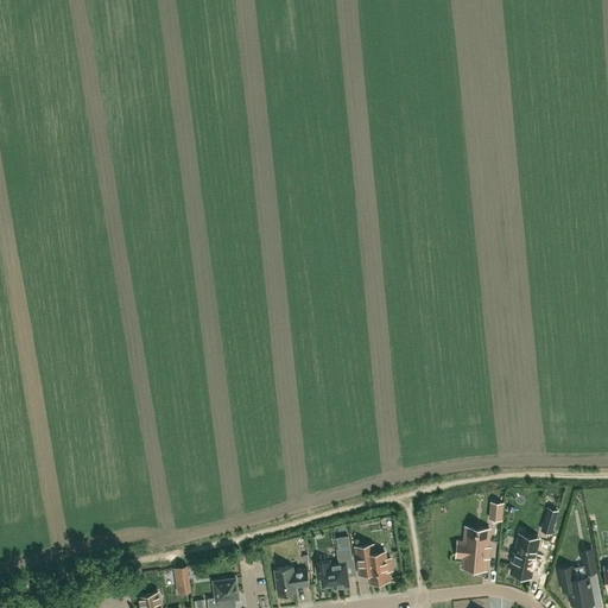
[(492,501),(491,518),(501,519),(502,502),(492,501)]
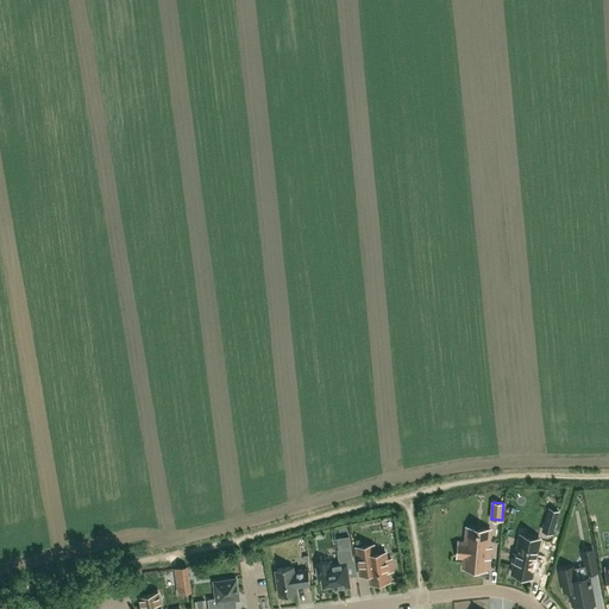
[(550,509),(546,521),(544,531),(552,533),(554,525),(558,512),(550,509)]
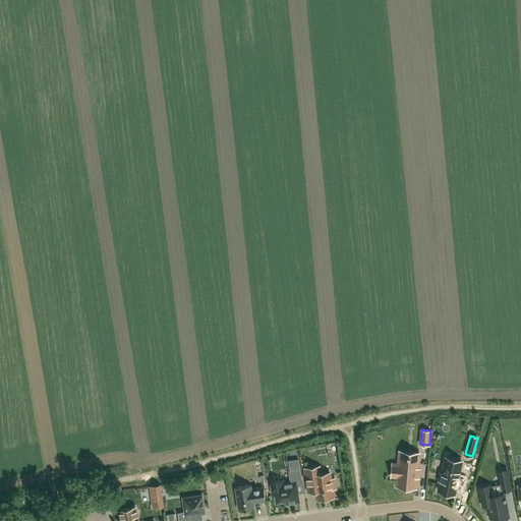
[(399,456),(398,465),(392,464),(391,476),(397,476),(396,485),(416,487),(417,477),(418,477),(419,469),(418,468),(419,458),(410,457),(410,455),(407,455),(407,456),(399,456)]
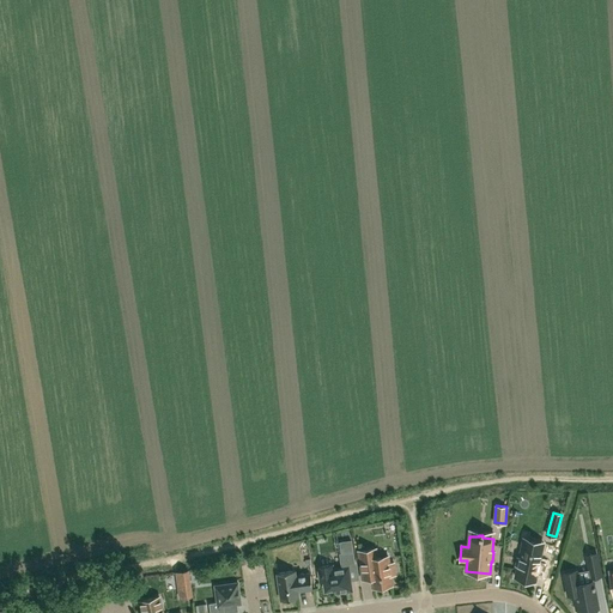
[(539,541),(528,539),(526,548),(522,547),(520,558),(517,557),(516,565),(517,566),(515,576),(535,581),(541,552),(536,551),(539,541)]
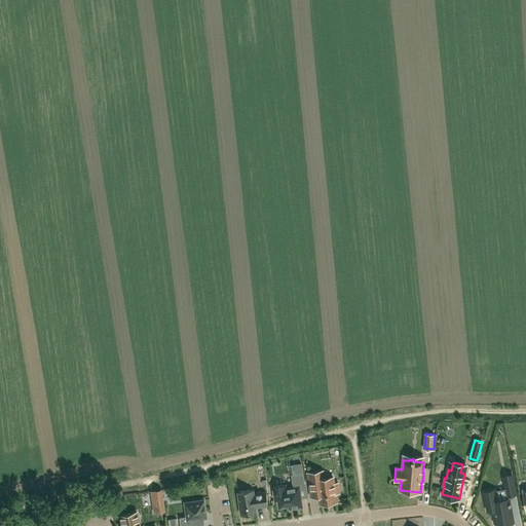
[(333,478),(332,478),(324,479),(323,471),(308,473),(311,496),(318,495),(320,503),(336,501),(335,493),(339,493),(338,483),(334,483),(333,478)]
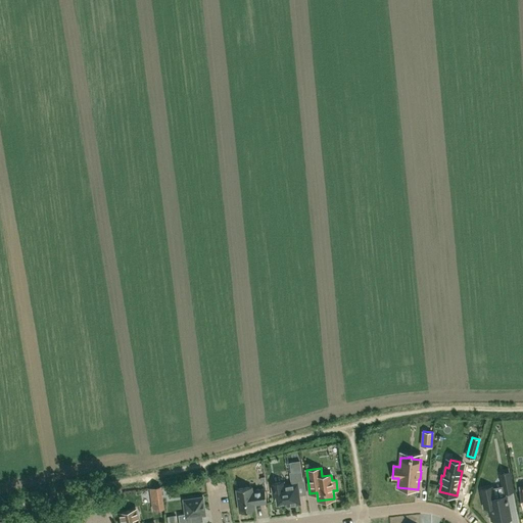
[(290,473),(291,483),(283,484),(283,482),(272,483),(274,495),(277,495),(278,503),(287,502),(288,505),(299,504),(298,495),(296,481),(302,480),(301,471),(290,473)]
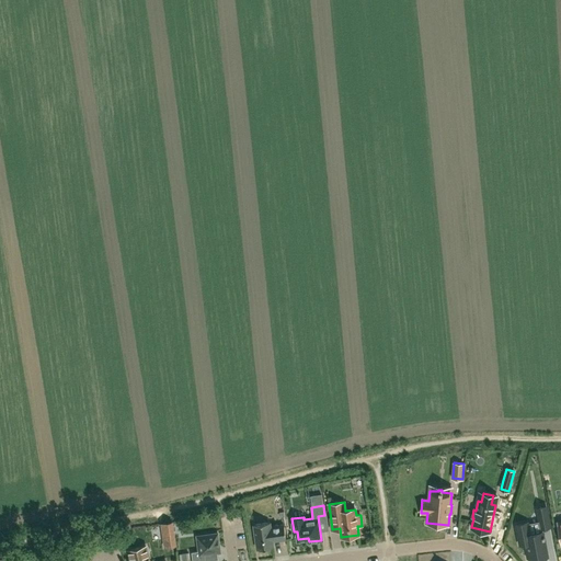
[(541,528),(549,526),(546,507),(537,508),(539,521),(541,528)]
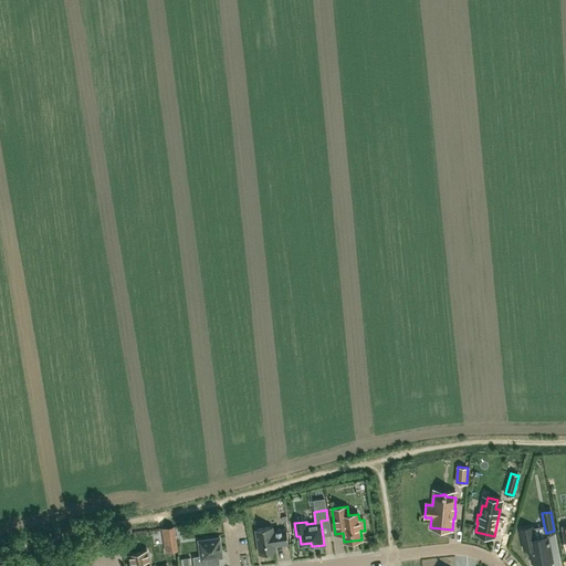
[(176,551),(174,527),(163,530),(165,552),(176,551)]
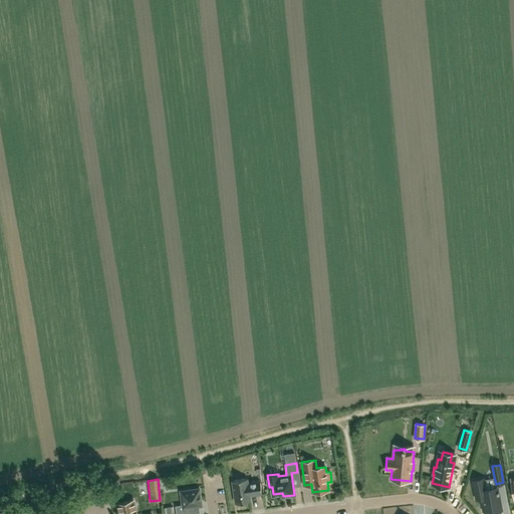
[(247,483),(247,479),(233,481),(236,503),(250,501),(249,495),(252,494),(252,495),(262,494),(260,481),(247,483)]
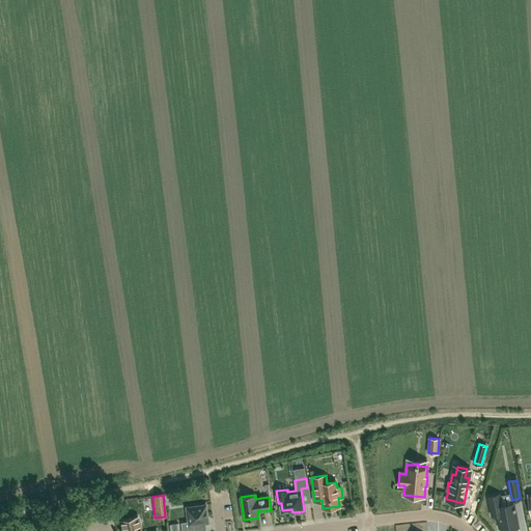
[(514,507),(513,503),(501,506),(499,495),(488,497),(492,515),(499,513),(500,519),(498,520),(499,528),(501,527),(502,529),(518,526),(514,509),(515,509),(515,507),(514,507)]
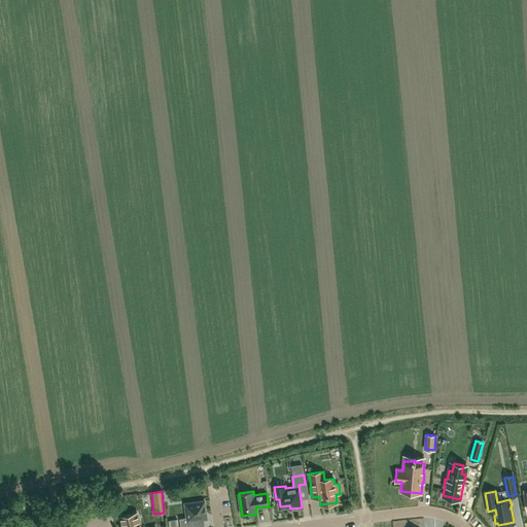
[(200,519),(207,519),(205,500),(185,503),(186,518),(179,518),(180,526),(195,526),(201,526),(200,519)]
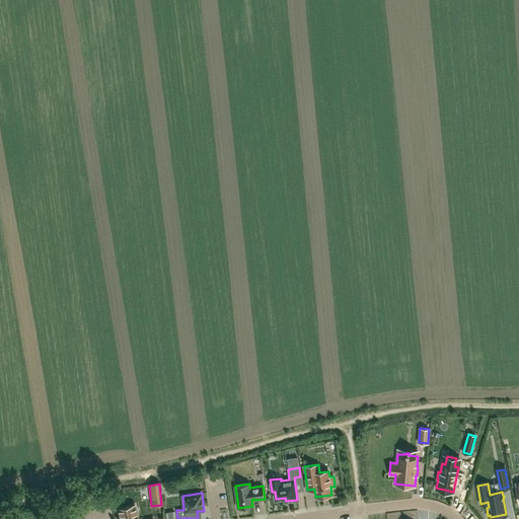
[(152,518),(153,518),(152,518),(138,518),(135,505),(120,509),(122,517),(120,517),(120,518),(152,518)]
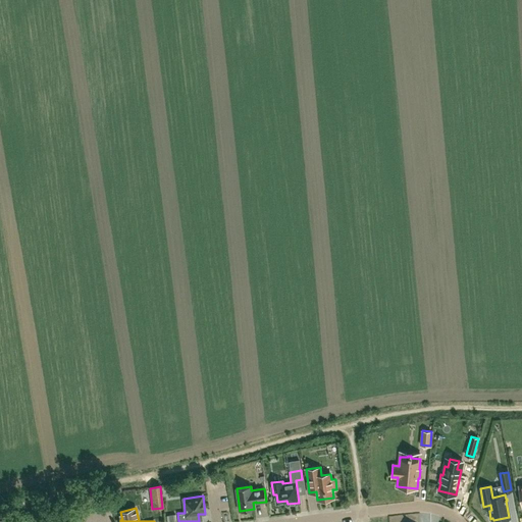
All buildings are outlined.
